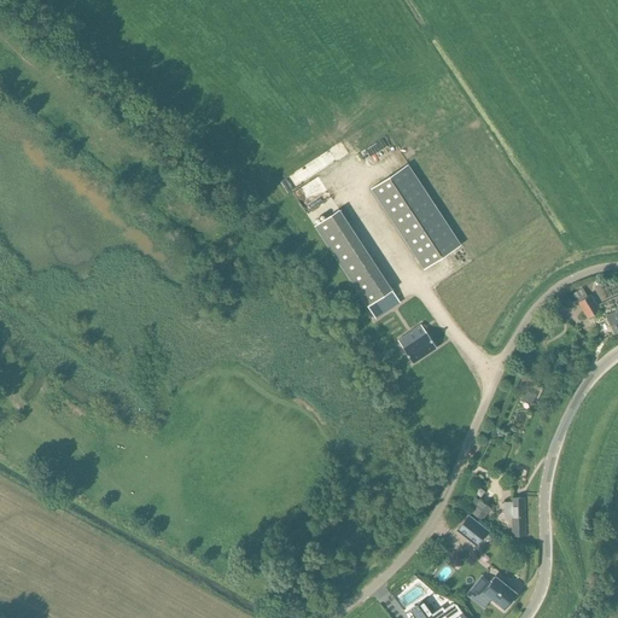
[(362,170),(395,158),(386,138),(354,151),(362,170)]
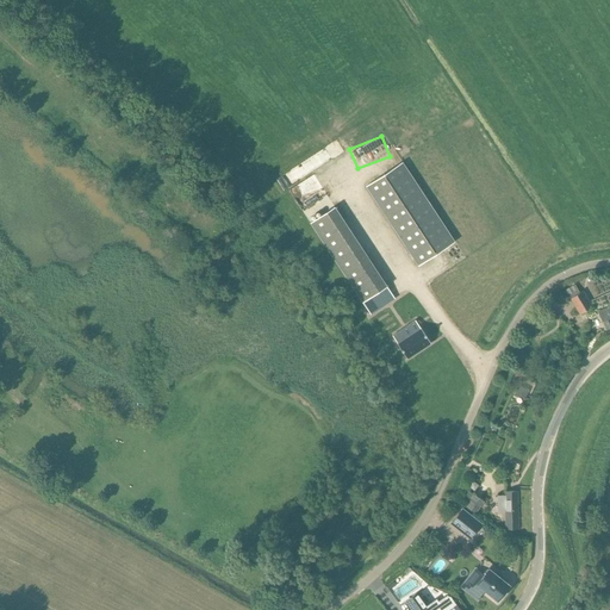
[(402,161),(365,186),(416,265),(453,241),(402,161)]
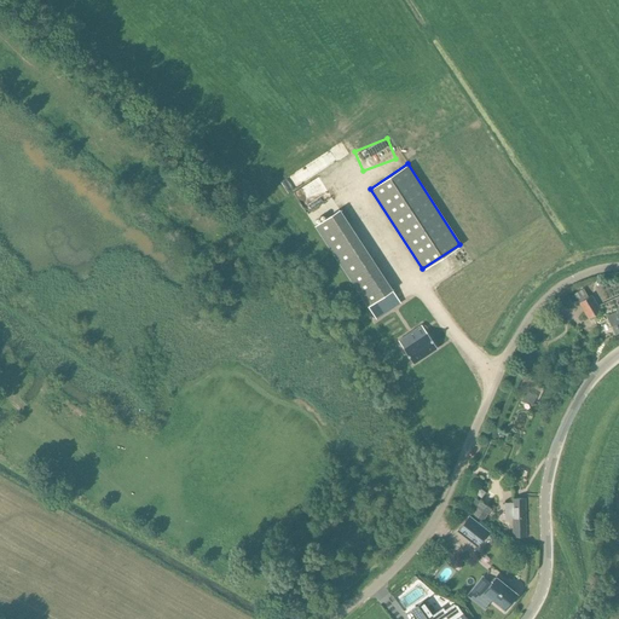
[(398,305),(340,208),(313,224),(372,320),(398,305)]
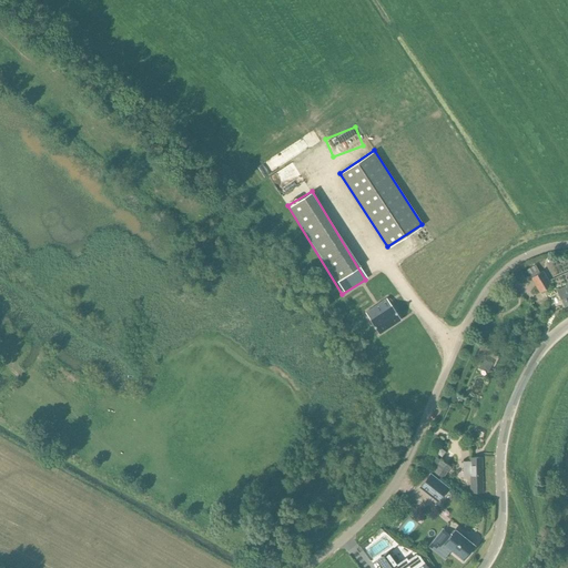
[(531,279),(540,293),(553,286),(543,271),(540,273),(536,265),(526,270),(531,279)]
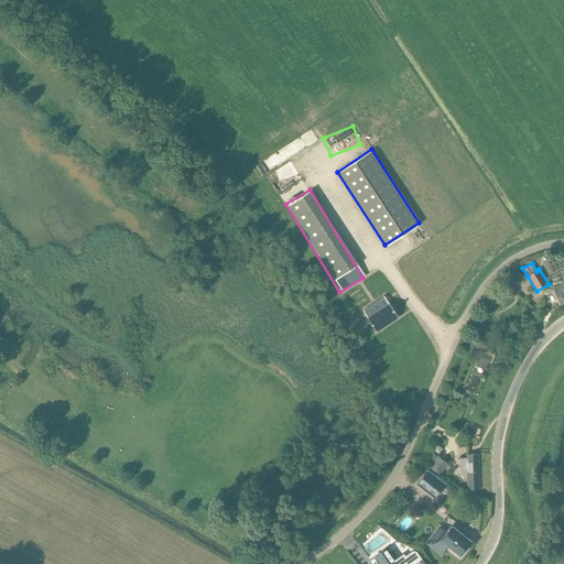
[(563,303),(563,284),(553,289),(561,305),(563,303)]
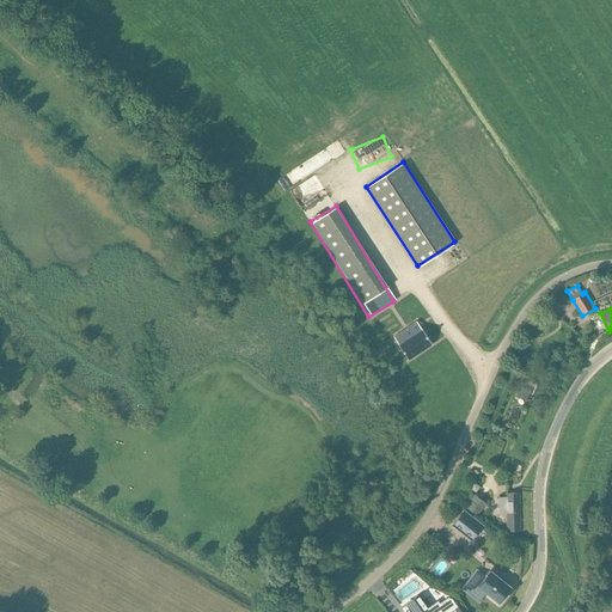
[(422,329),(407,340),(402,332),(401,332),(393,337),(409,360),(433,344),(422,329)]
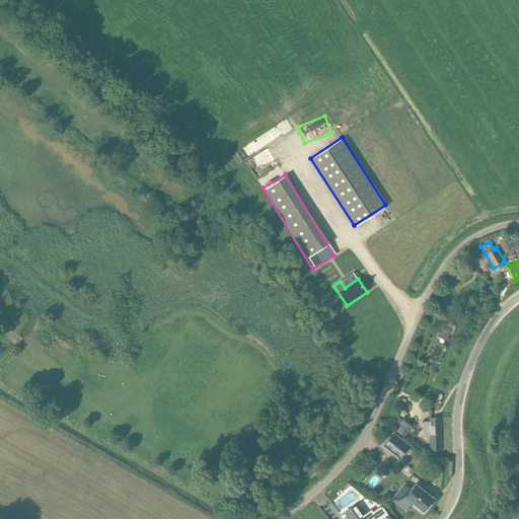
[(441,328),(437,337),(446,341),(450,332),(441,328)]
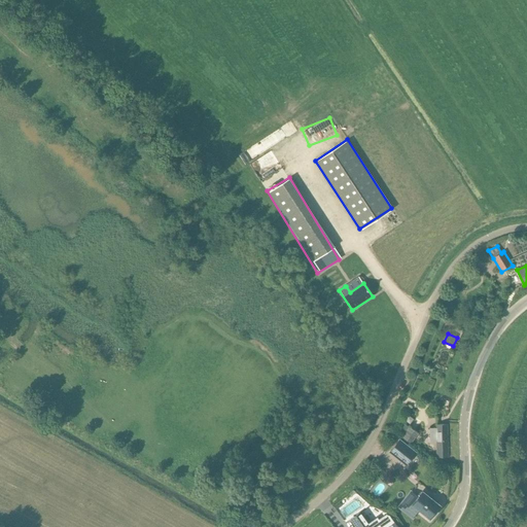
[(436,441),(436,457),(448,457),(447,424),(436,424),(436,428),(429,428),(430,442),(436,441)]
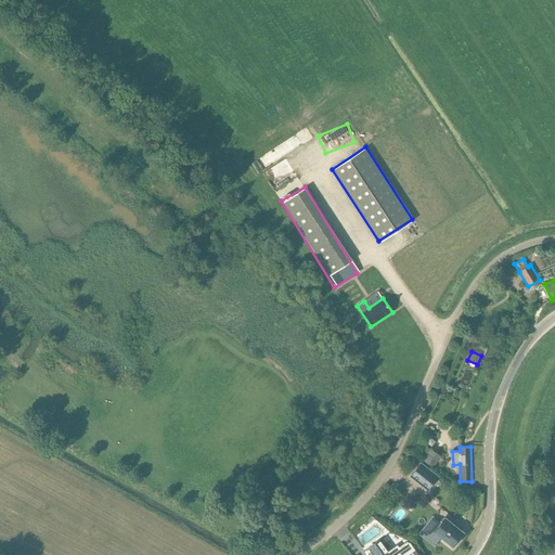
[(431,449),(423,461),(433,467),(440,456),(431,449)]
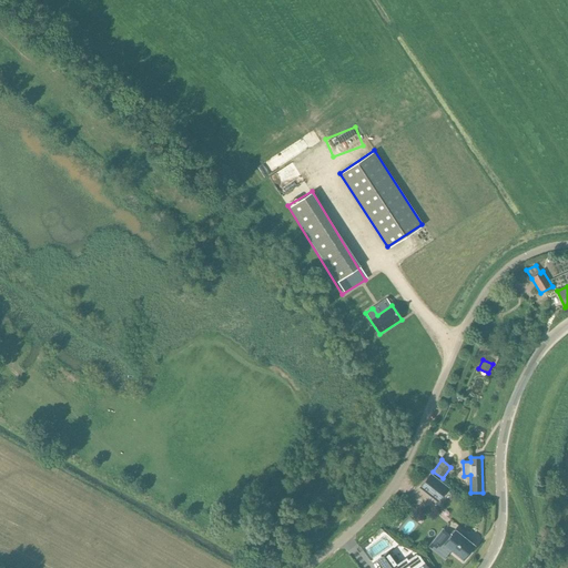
[(430,475),(419,487),(437,501),(448,488),(430,475)]
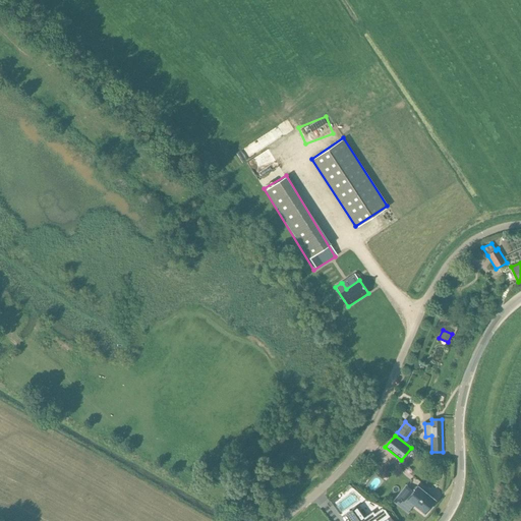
[(407,499),(424,513),(435,501),(417,485),(407,499)]
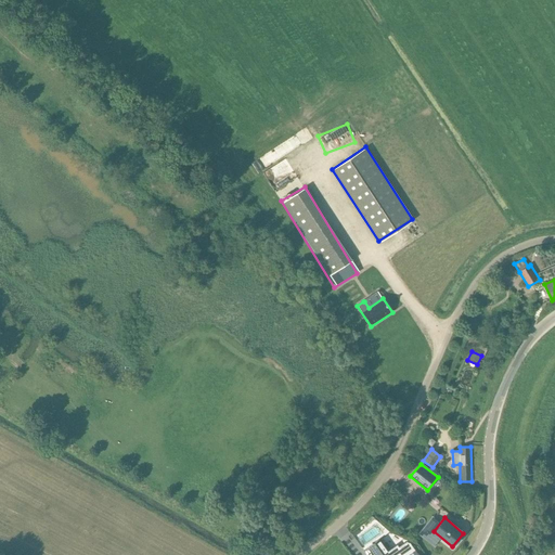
[(385,554),(390,552),(381,539),(369,547),(373,554),(385,554)]
